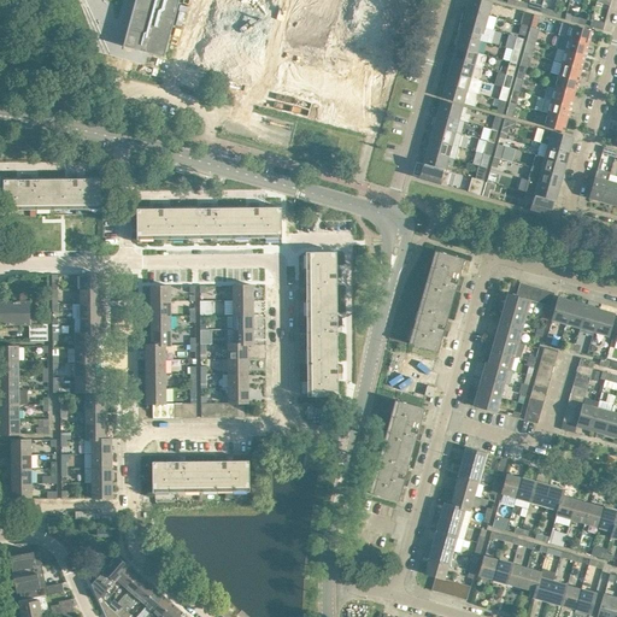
[(135,0),(123,46),(164,57),(178,0),(135,0)]
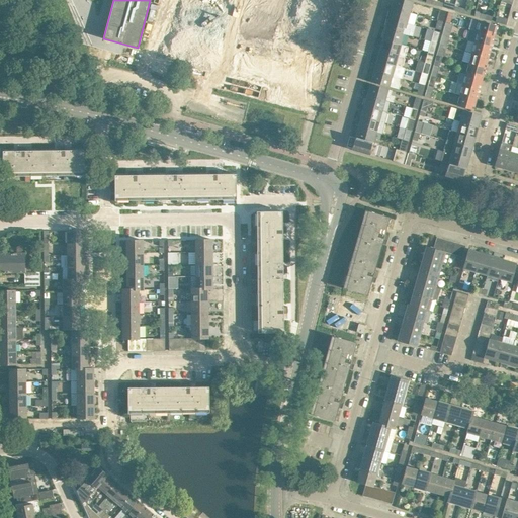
[(406,0),(394,0),(393,8),(409,12),(412,2),(406,0)]
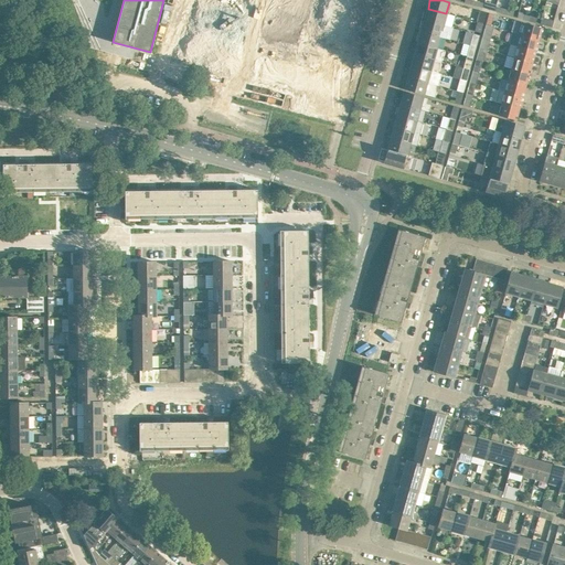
[(484,1),(483,3),(482,8),(494,11),(496,7),(496,4),(484,1)]
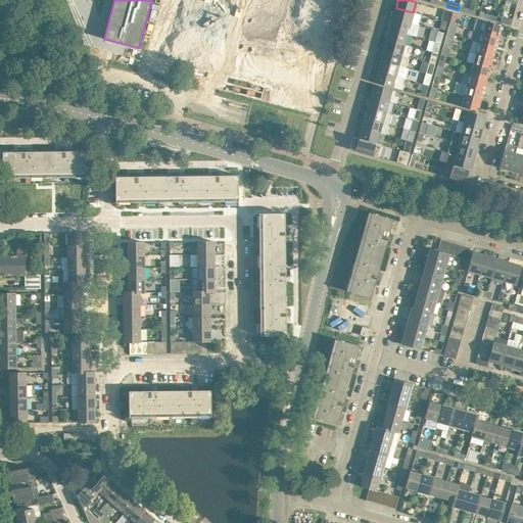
[(410,24),(413,12),(396,8),(395,11),(392,10),(390,17),(393,18),(410,24)]
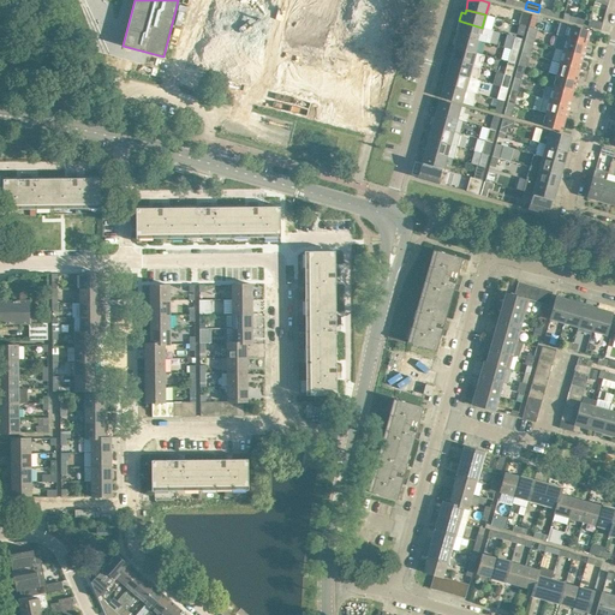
[(591,28),(601,30),(603,23),(590,19),(587,27),(591,28)]
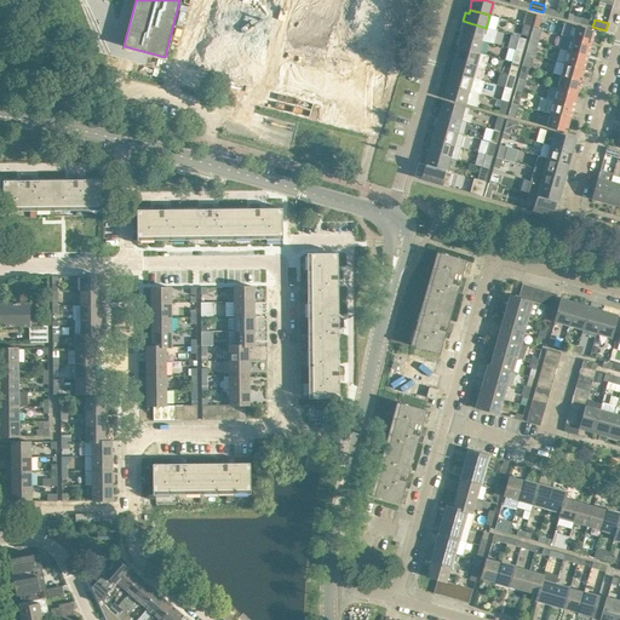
[(486,28),(466,22),(466,23),(463,22),(460,30),(464,32),(463,35),(482,40),(494,44),(498,32),(486,28)]
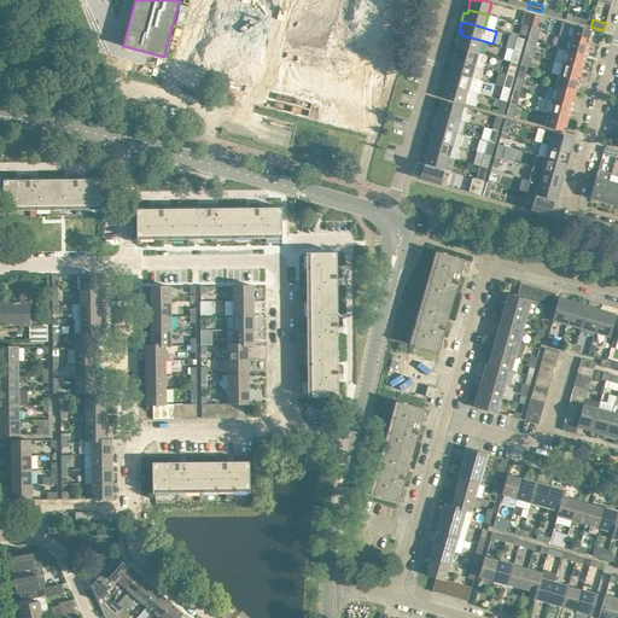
[(559,35),(570,38),(589,44),(593,30),(563,22),(563,23),(564,23),(560,35),(559,34),(559,35)]
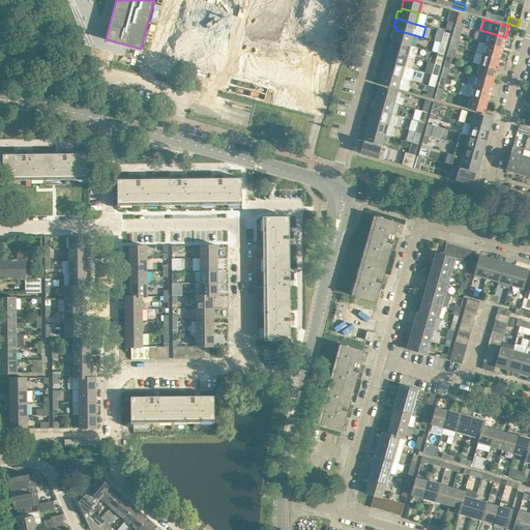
[(453,34),(461,36),(464,26),(455,24),(453,34)]
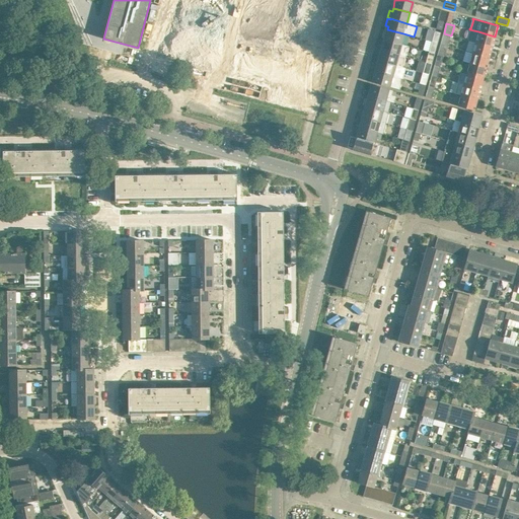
[(384,39),(384,40),(400,44),(403,33),(387,29),(386,31),(383,30),(381,38),(384,39)]
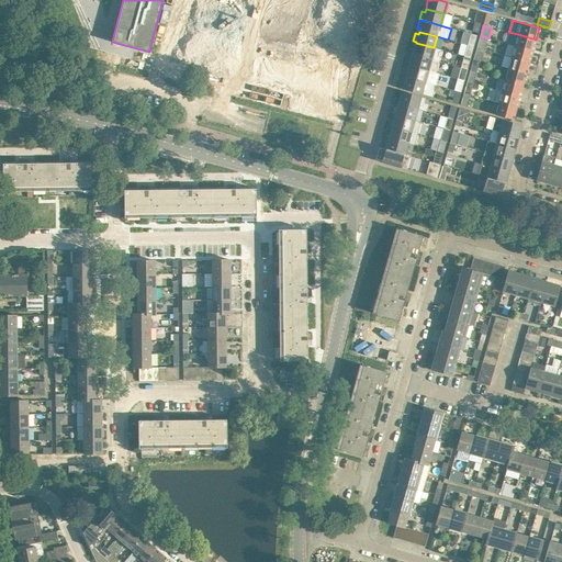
[(474,47),(478,35),(471,34),(468,45),(474,47)]
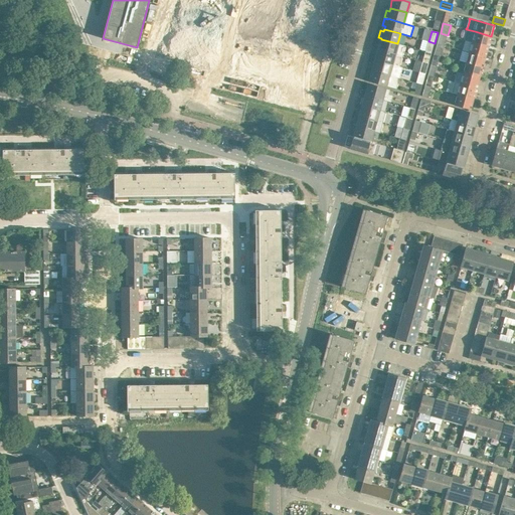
[(472,42),(488,47),(491,36),(475,31),(472,42)]
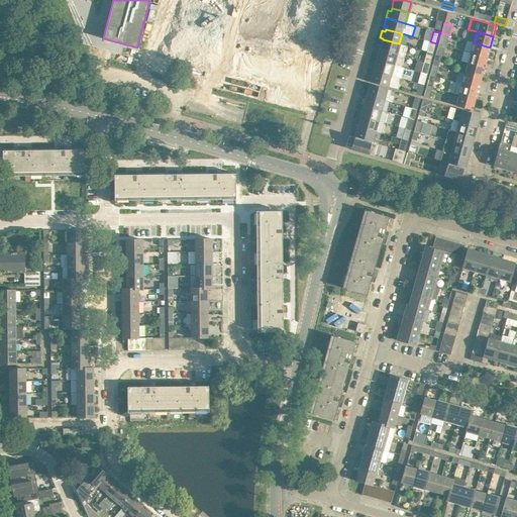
[(449,35),(442,33),(439,44),(446,46),(449,35)]
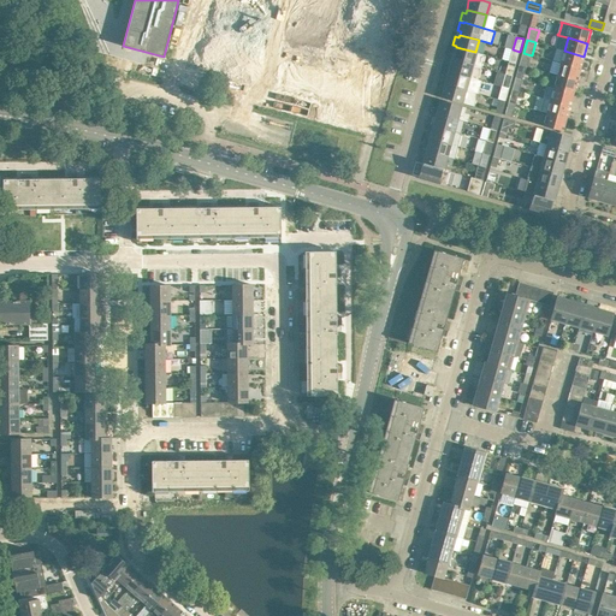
[(475,52),(456,47),(452,59),(483,67),(486,55),(475,52)]
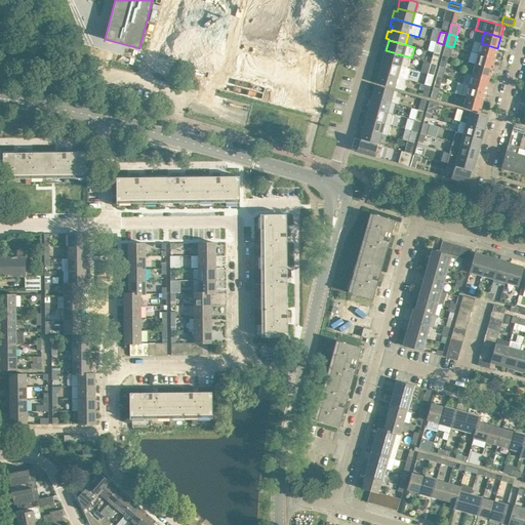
[(440,54),(443,44),(437,42),(434,52),(440,54)]
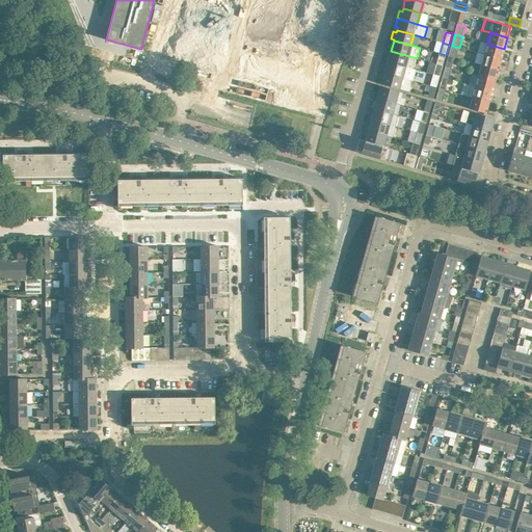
[(501,59),(504,49),(487,44),(484,54),(501,59)]
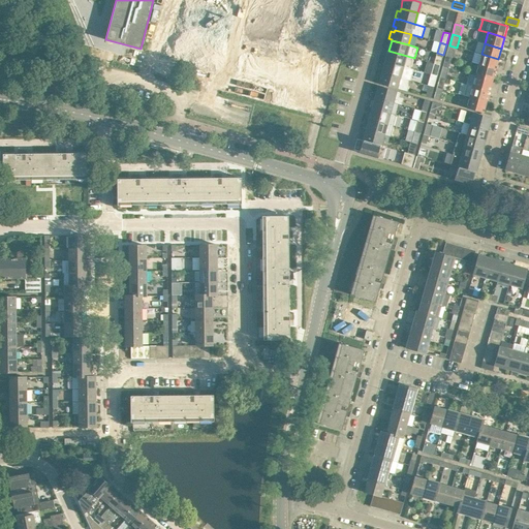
[(455,58),(457,48),(449,45),(446,56),(453,58),(455,58)]
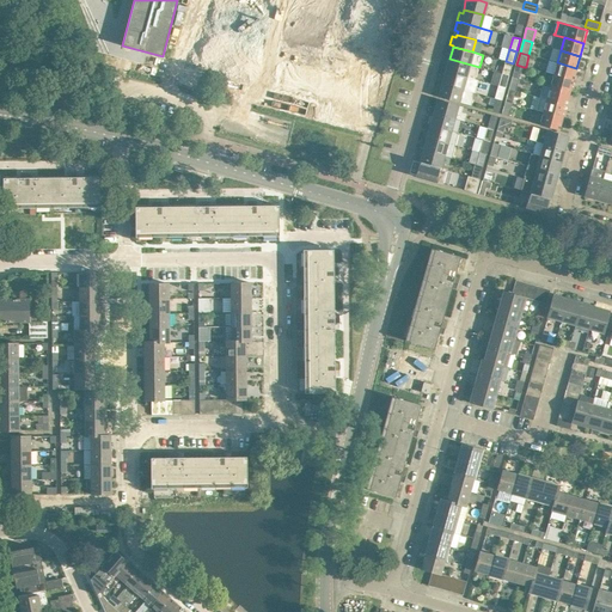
[(450,59),(446,72),(465,77),(476,80),(479,67),(450,59)]
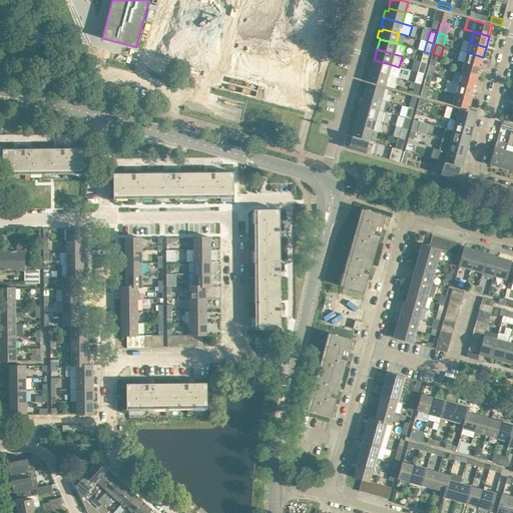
[(464,63),(481,67),(483,57),(467,52),(464,63)]
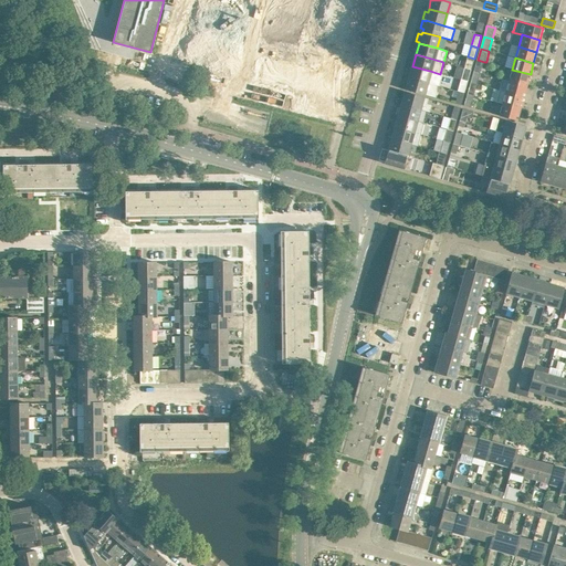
[(484,62),(478,60),(474,71),(481,73),(484,62)]
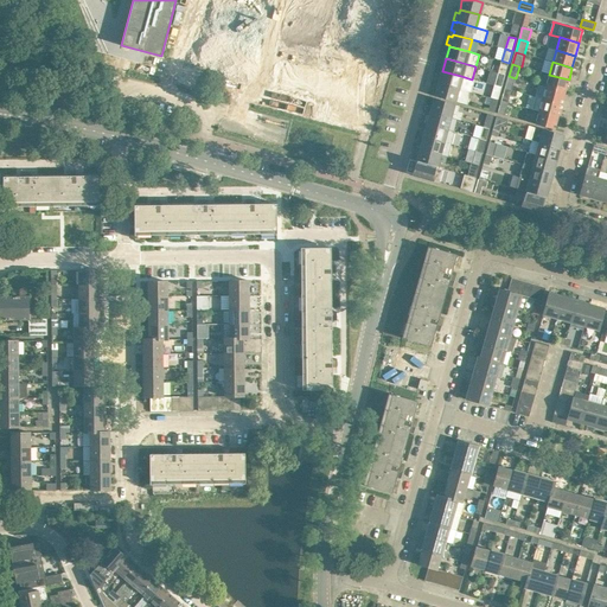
[(442,71),(439,83),(459,89),(461,76),(442,71)]
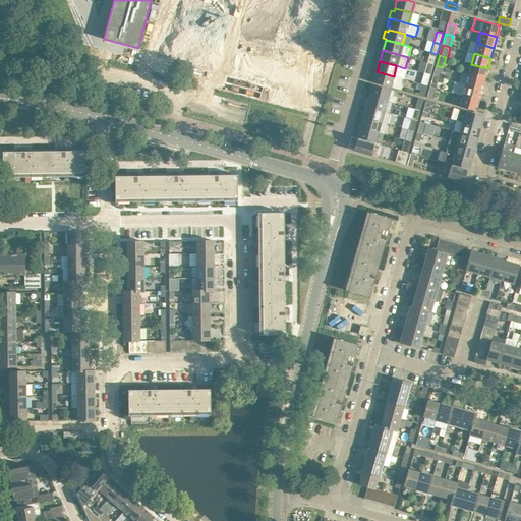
[(485,79),(488,68),(471,64),(468,74),(485,79)]
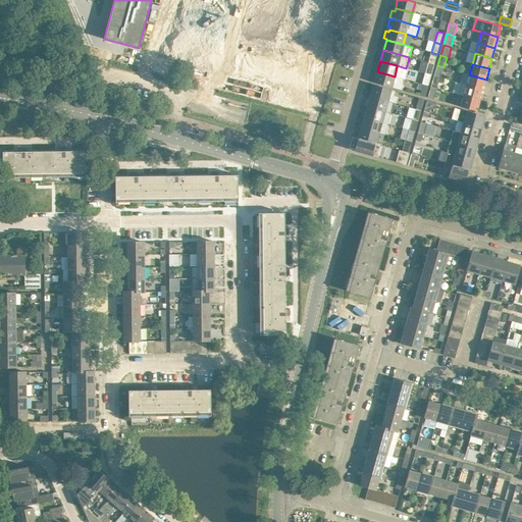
[(440,77),(444,67),(437,65),(434,76),(440,77)]
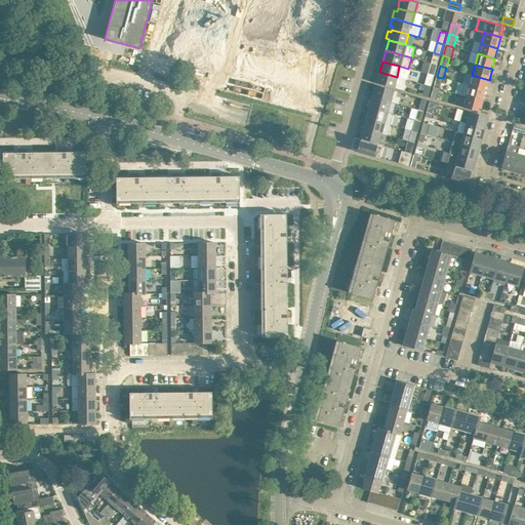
[(379,72),(376,83),(404,90),(406,86),(403,85),(404,79),(397,77),(379,72)]
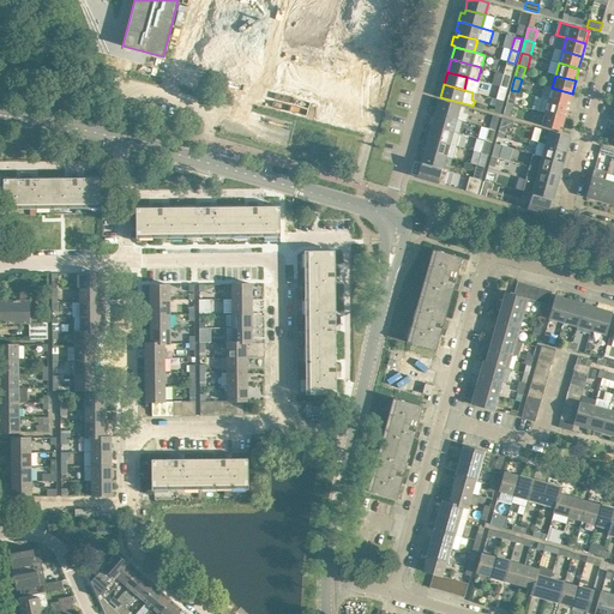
[(569,106),(572,94),(552,88),(546,86),(542,98),(569,106)]
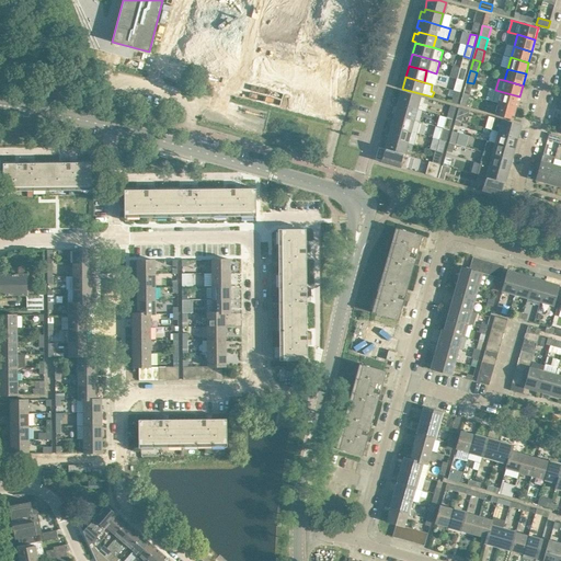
[(473,83),(467,82),(464,93),(470,95),(473,83)]
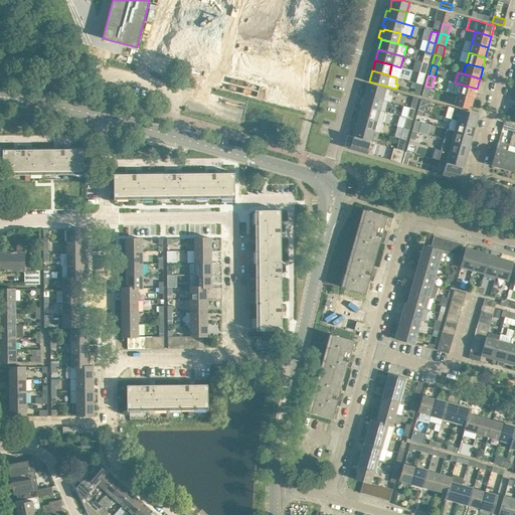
[(452,93),(457,95),(474,99),(477,89),(455,82),(452,93)]
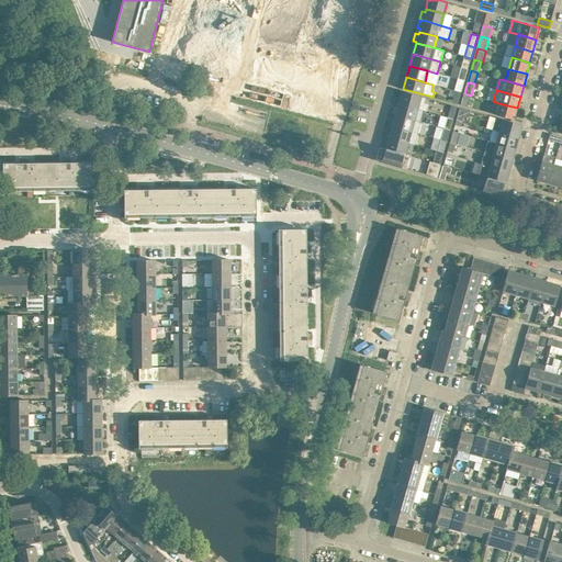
[(458,104),(461,92),(456,91),(452,102),(458,104)]
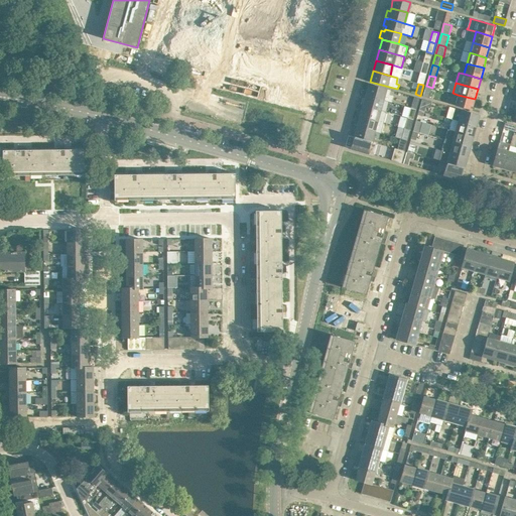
[(369,85),(366,95),(383,100),(391,102),(393,96),(389,95),(390,90),(369,85)]
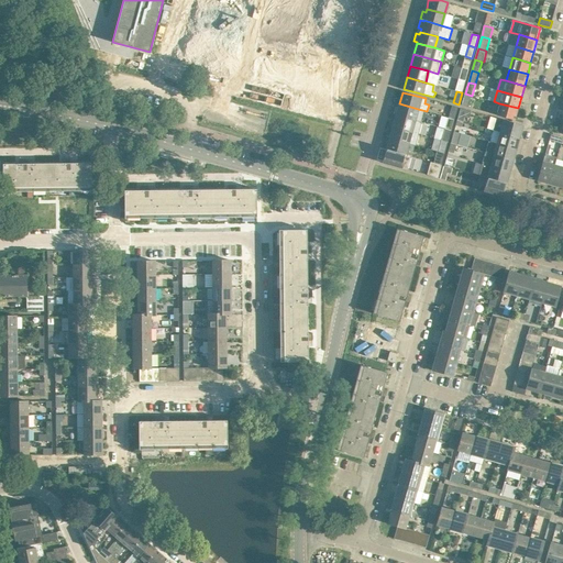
[(468,107),(472,96),(465,94),(462,106),(468,107)]
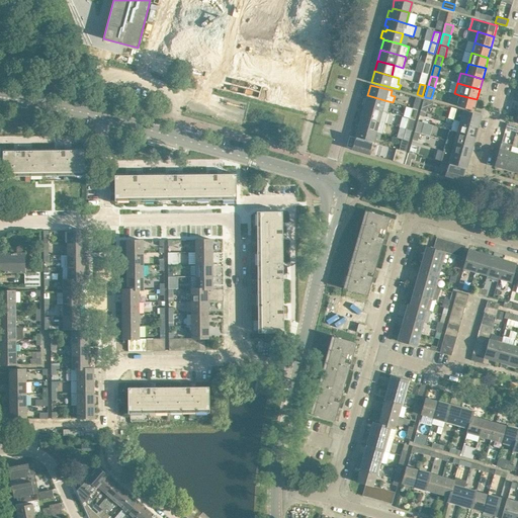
[(364,106),(381,110),(384,100),(367,95),(366,99),(363,98),(362,105),(364,106)]
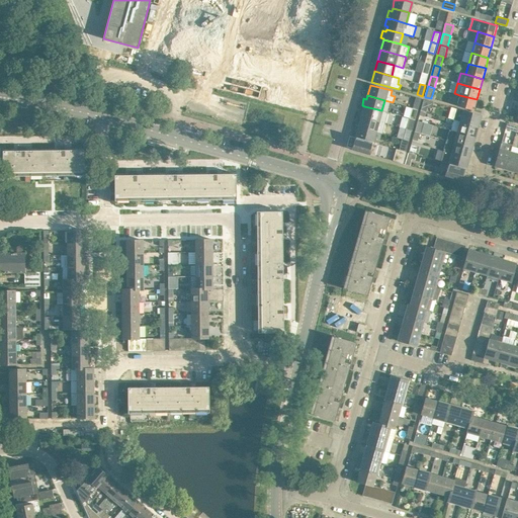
[(473,110),(477,99),(459,95),(456,105),(473,110)]
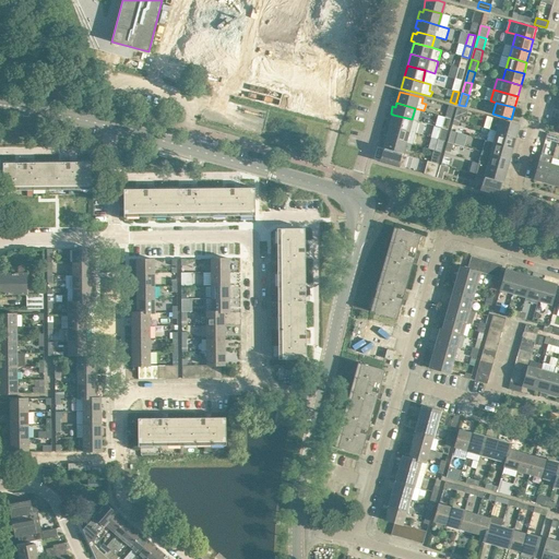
[(454,119),(461,121),(462,116),(466,117),(468,110),(458,107),(454,119)]
